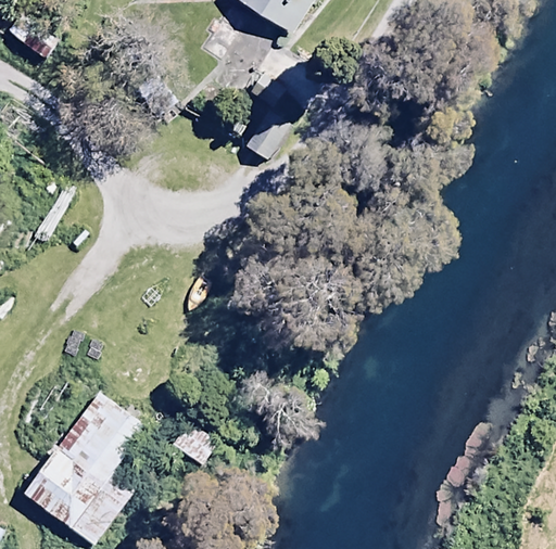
[(241,0),(285,30),(306,0),(241,0)]
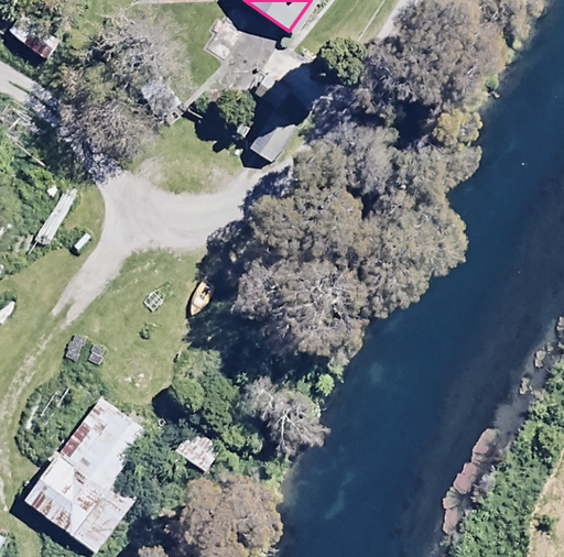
[(264,76),(253,94),(278,109),(289,91),(264,76)]
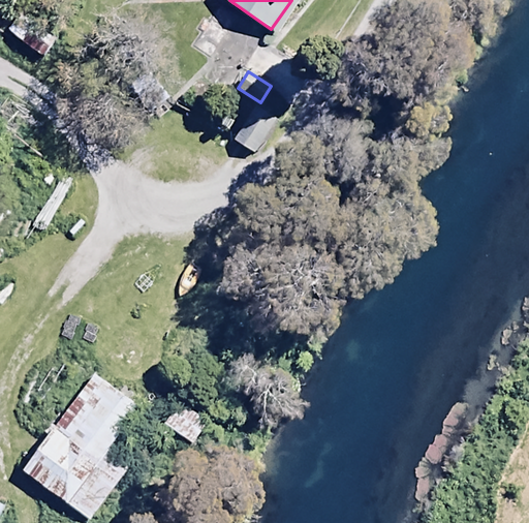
[(254,105),(234,137),(254,151),(275,119),(254,105)]
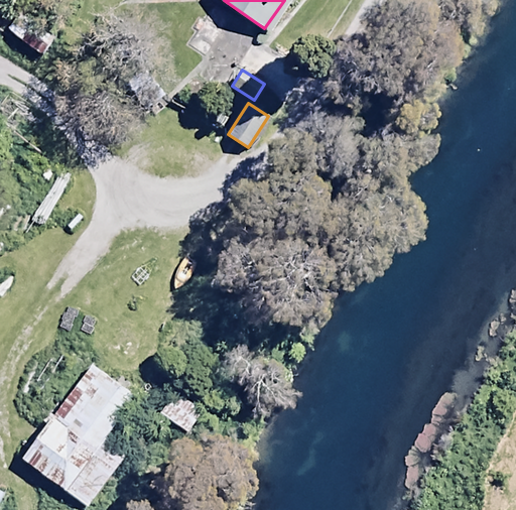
[(92,363),(21,458),(91,509),(129,457),(106,439),(137,397),(92,363)]
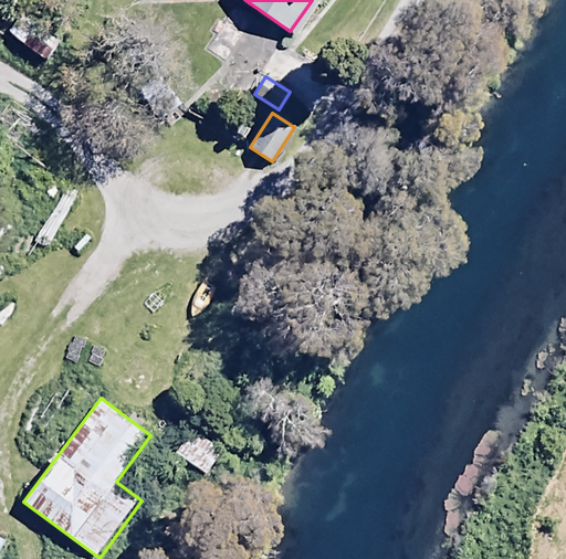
[(191,429),(174,453),(206,476),(223,451),(191,429)]
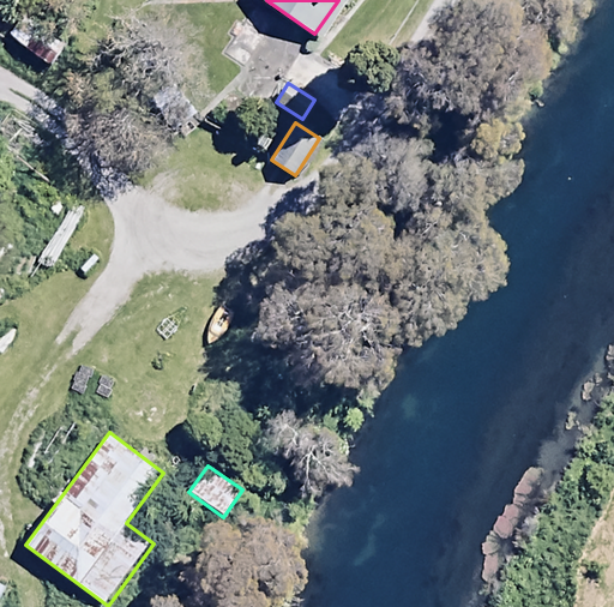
[(0,606),(10,589),(0,583),(0,606)]
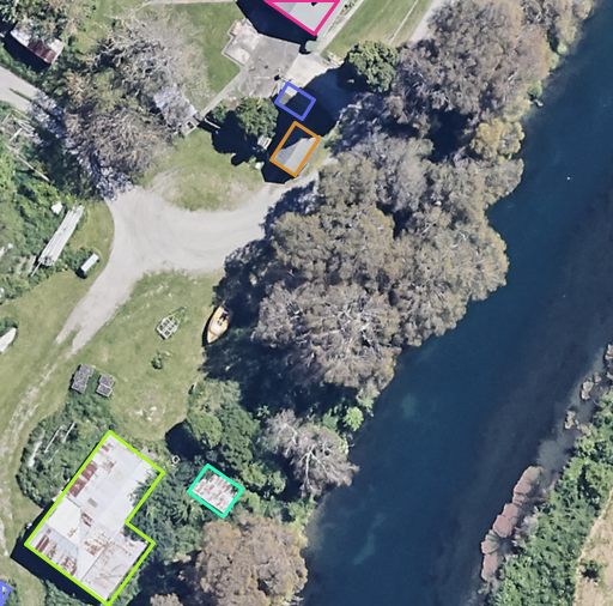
All buildings are outlined.
